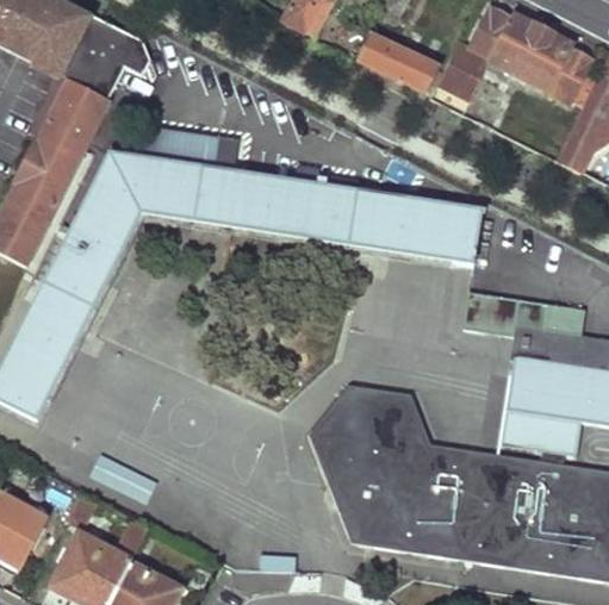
[(76,10),(74,14),(44,0),(0,0),(0,44),(57,74),(49,89),(28,132),(38,137),(68,79),(104,97),(110,86),(113,88),(125,67),(142,75),(150,58),(141,43),(76,10)]
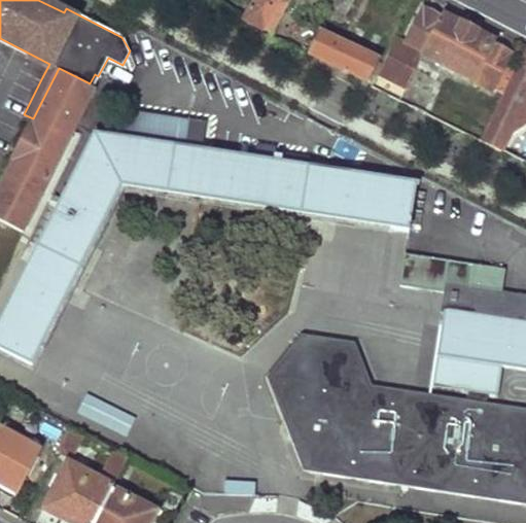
[(265,22),(273,26),(286,0),(250,0),(242,16),(263,27),(265,22)]
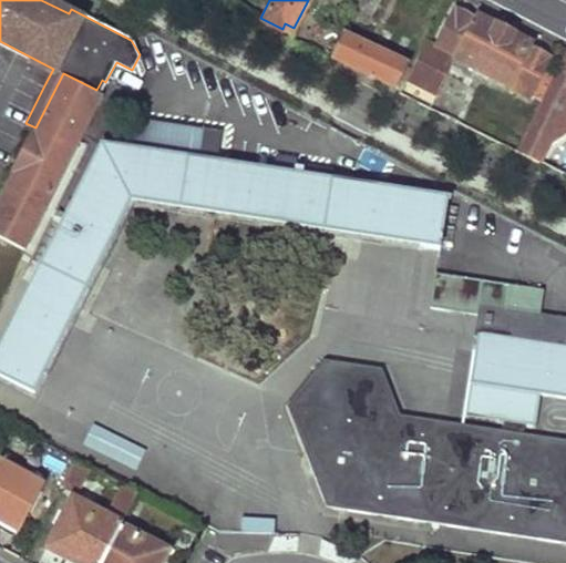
[(356,0),(350,14),(366,22),(377,0),(356,0)]
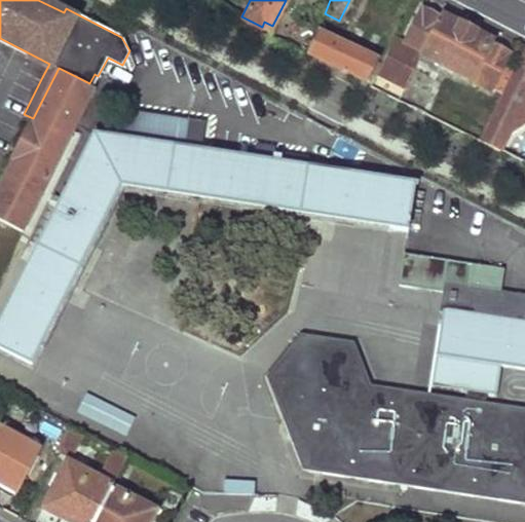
[(421,53),(441,64),(490,89),(510,51),(489,40),(490,38),(441,12),(438,16),(420,6),(404,41),(396,38),(377,73),(407,88),(420,63),(417,62),(421,53)]
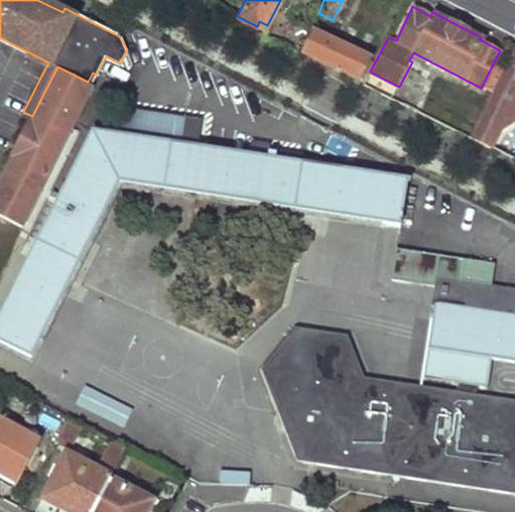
[(259,21),(257,26),(265,30),(267,25),(259,21)]
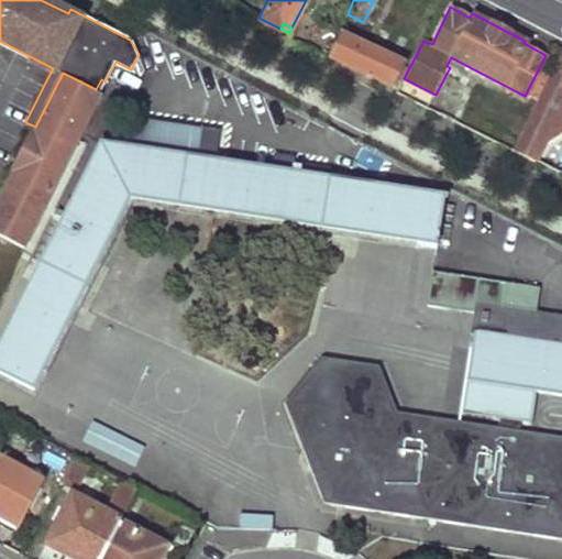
[(401,64),(339,31),(329,53),(392,86),(401,64)]
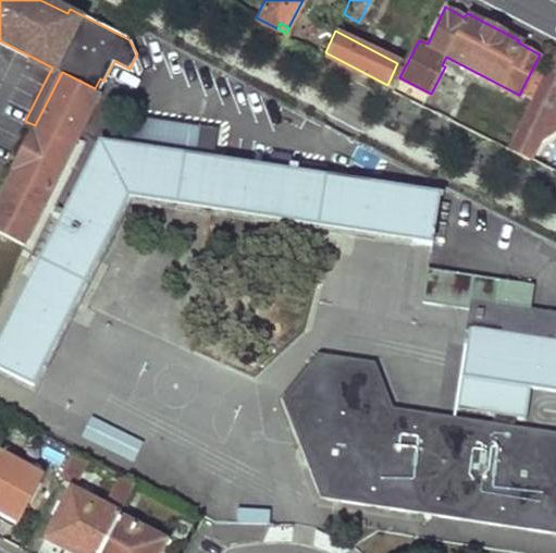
[(555,49),(506,146),(522,155),(533,134),(535,135),(555,124),(555,49)]
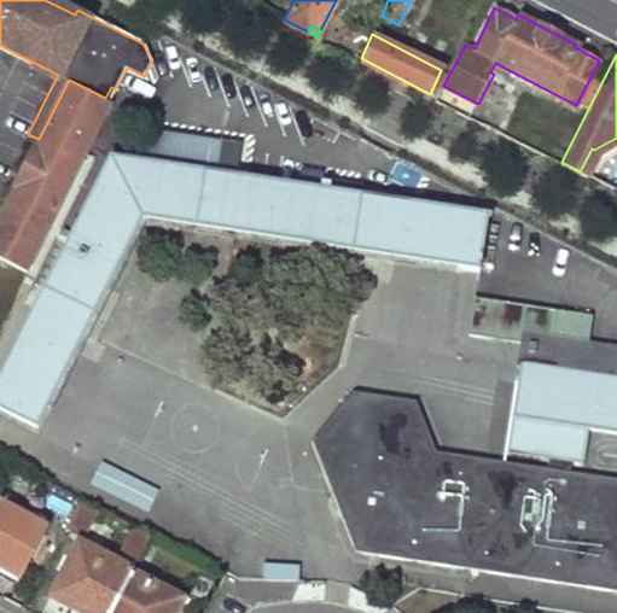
[(494,74),(513,85),(518,75),(495,63),(490,73),(494,74)]
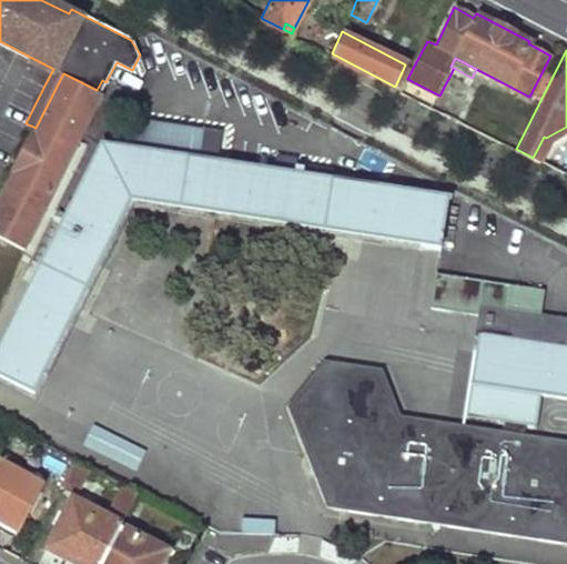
[(36,128),(0,197),(0,235),(24,248),(103,93),(101,92),(97,90),(63,73),(36,128)]
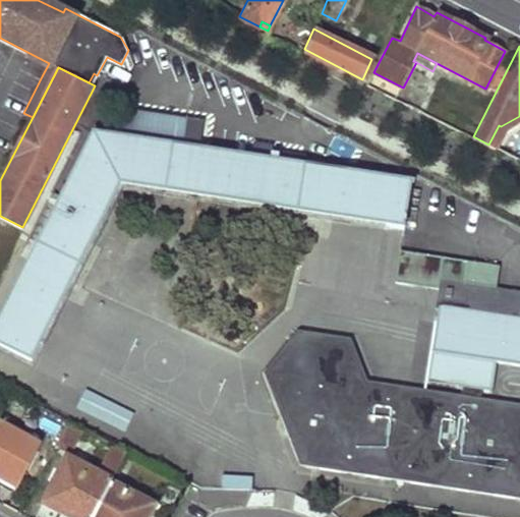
[(89,82),(93,84),(97,75),(94,73),(89,82)]
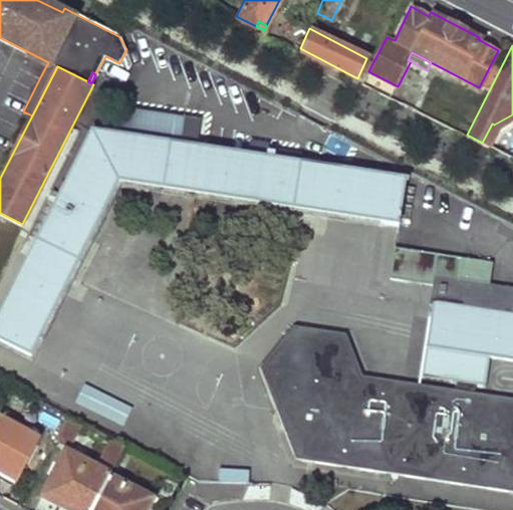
[(92,128),(0,310),(0,338),(31,354),(118,177),(195,190),(249,198),(271,202),(398,222),(405,177),(344,168),(243,152),(207,147),(181,143),(185,115),(121,105),(117,133),(92,128)]
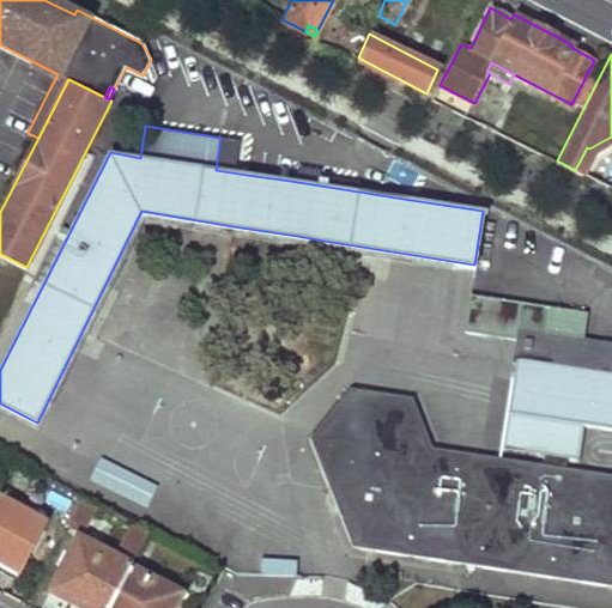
[(367,439),(329,485),(349,536),(355,537),(356,539),(358,540),(359,546),(407,553),(411,548),(413,554),(460,561),(465,557),(466,563),(514,570),(519,565),(520,571),(568,579),(571,573),(573,579),(611,585),(611,475),(589,472),(586,478),(583,472),(564,467),(565,456),(579,458),(585,426),(611,430),(611,371),(610,372),(611,362),(611,350),(591,347),(589,356),(569,352),(570,344),(541,340),(543,329),(545,308),(470,296),(465,329),(522,338),(520,357),(511,356),(500,447),(545,454),(543,464),(538,463),(534,468),(532,462),(500,457),(483,455),(479,460),(477,454),(432,447),(416,403),(410,402),(408,401),(406,401),(405,395),(356,387),(350,394),(367,439)]
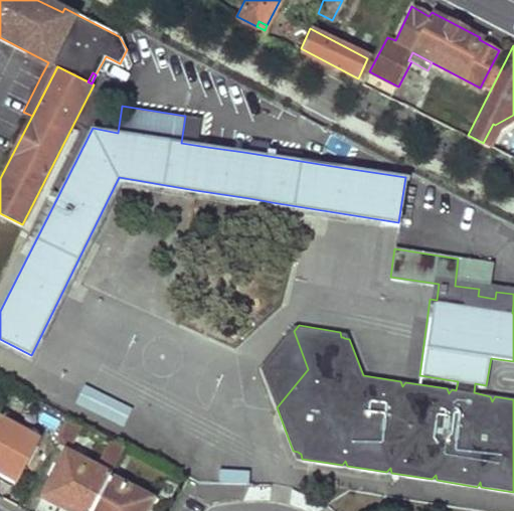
[(513,286),(456,277),(455,286),(479,289),(478,296),(495,299),(496,292),(513,294),(513,286)]
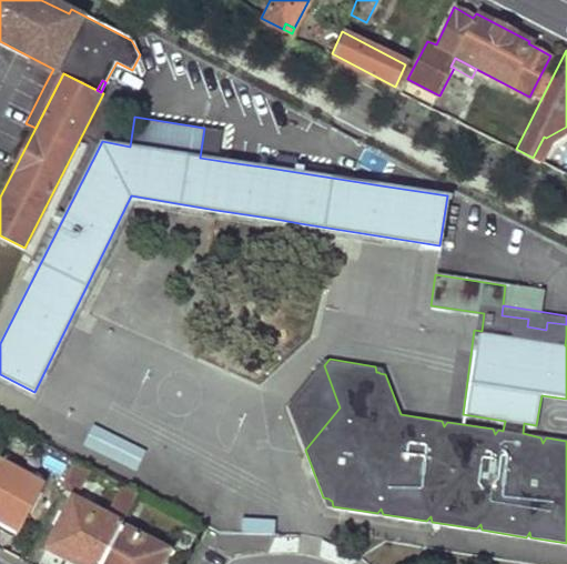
[(324,365),(330,359),(324,358),(287,403),(305,450),(340,408),(324,365)]
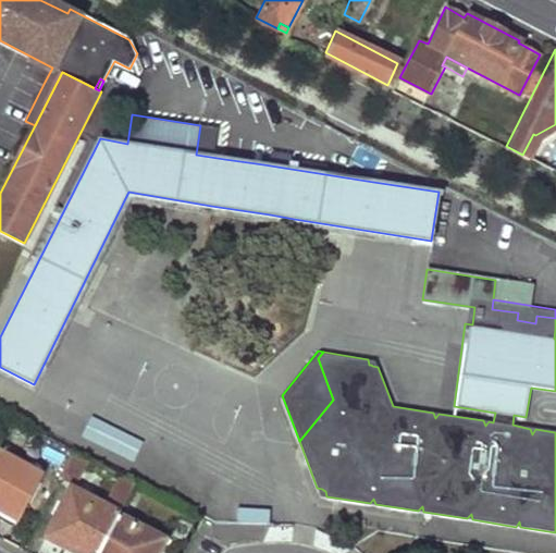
[(82,434),(132,458),(140,439),(91,415),(82,434)]
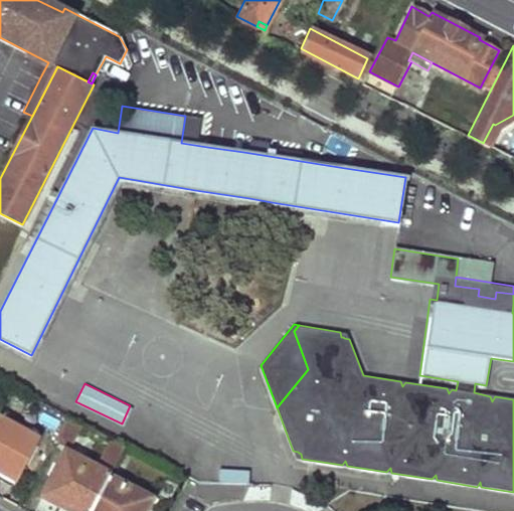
[(36,438),(19,428),(34,401),(15,390),(0,416),(0,474),(12,481),(36,438)]
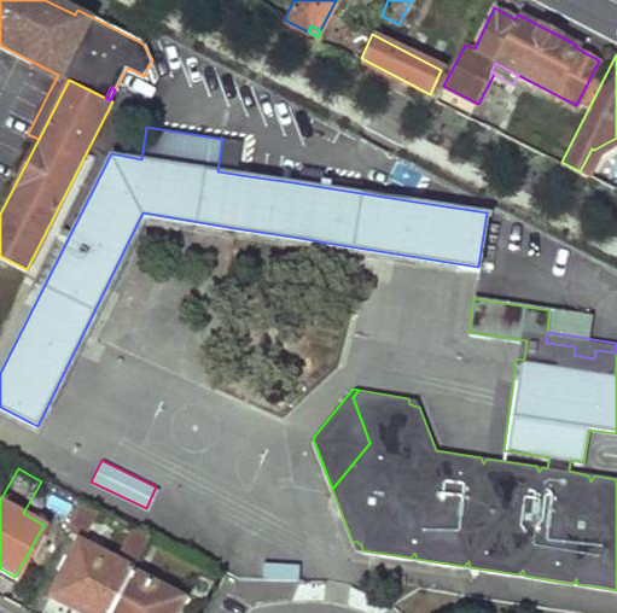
[(95,508),(79,500),(63,530),(81,538),(95,508)]
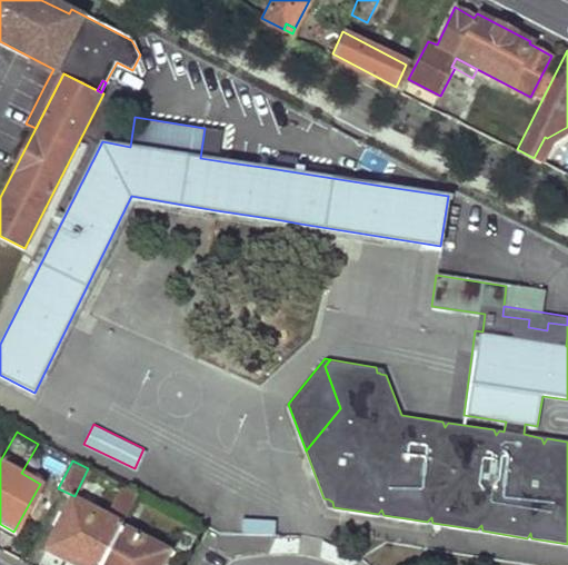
[(78,564),(99,564),(118,528),(137,493),(122,486),(107,517),(71,498),(50,541),(81,557),(78,564)]
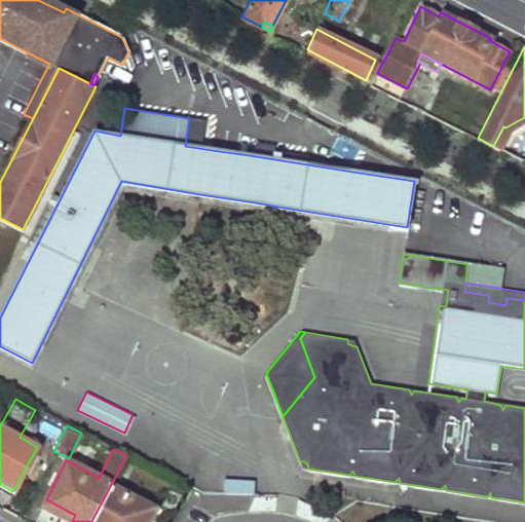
[(225,479),(224,491),(254,492),(254,480),(225,479)]
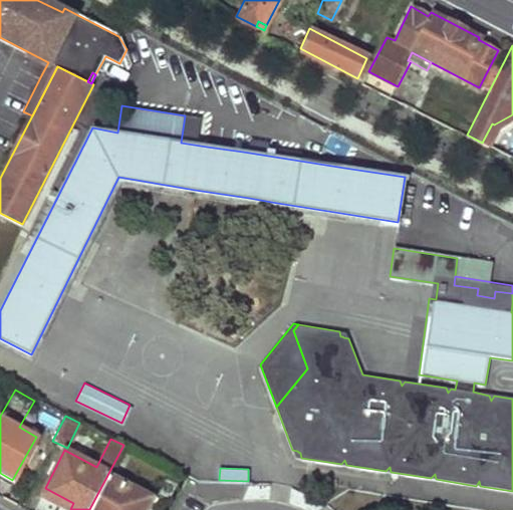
[(134,486),(132,489),(106,477),(89,509),(142,509),(150,495),(134,486)]
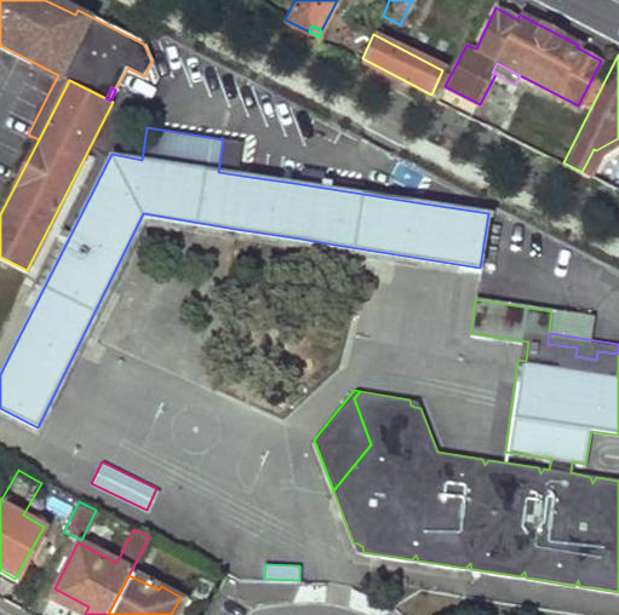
[(55,588),(50,597),(85,614),(89,607),(55,588)]
